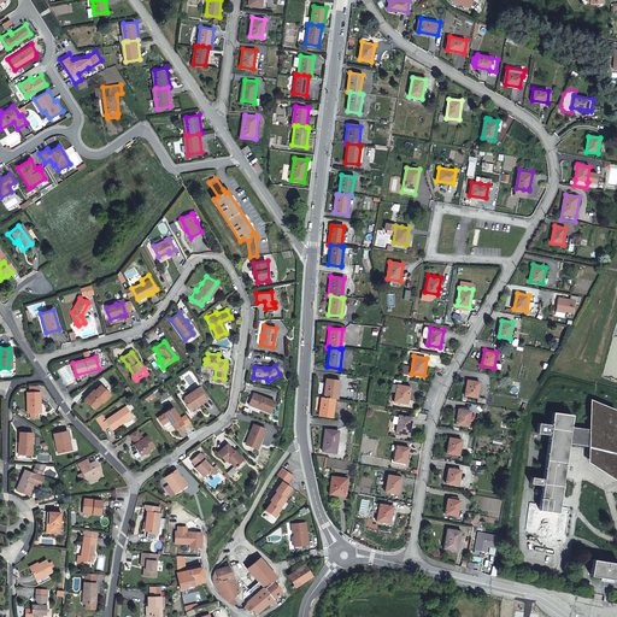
[(335,400),(336,400),(339,380),(325,378),(323,398),(335,400)]
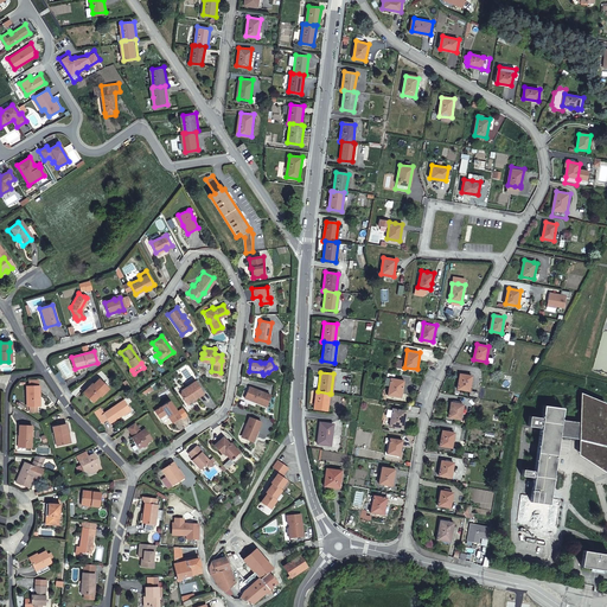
[(470,390),(472,375),(460,372),(458,388),(470,390)]
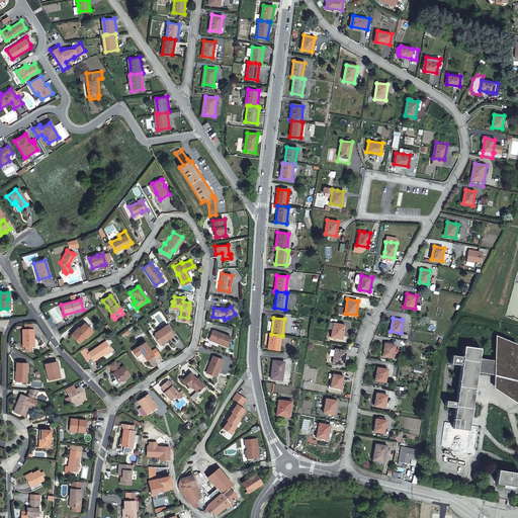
[(92,330),(84,322),(81,325),(78,328),(77,327),(71,333),(73,336),(76,339),(80,336),(82,338),(85,335),(86,336),(92,330)]
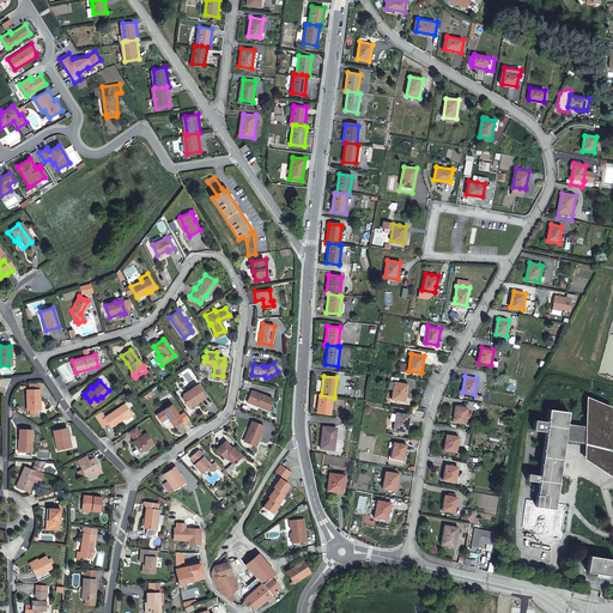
[(406,400),(408,383),(396,382),(393,398),(406,400)]
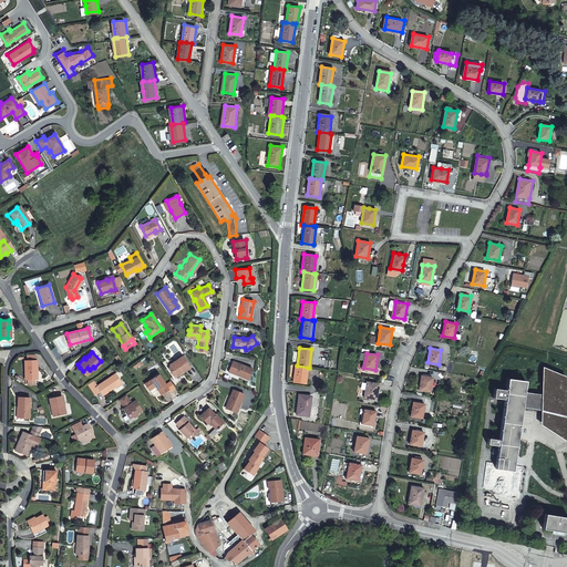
[(174,377),(188,367),(184,360),(181,354),(168,363),(167,367),(174,377)]
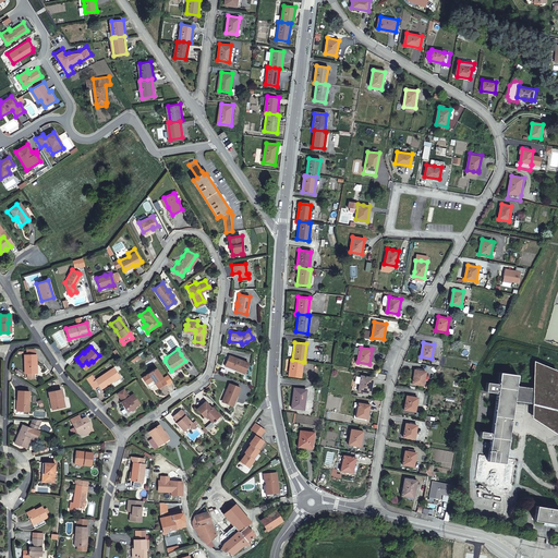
[(32,373),(34,373),(33,364),(35,364),(35,362),(35,354),(23,354),(24,373),(25,373),(32,373)]
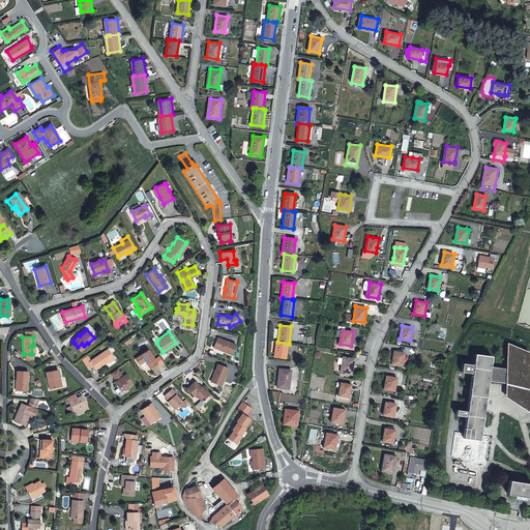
[(216,347),(215,349),(216,349),(231,355),(234,345),(231,344),(216,337),(213,344),(215,345),(216,345),(216,347)]
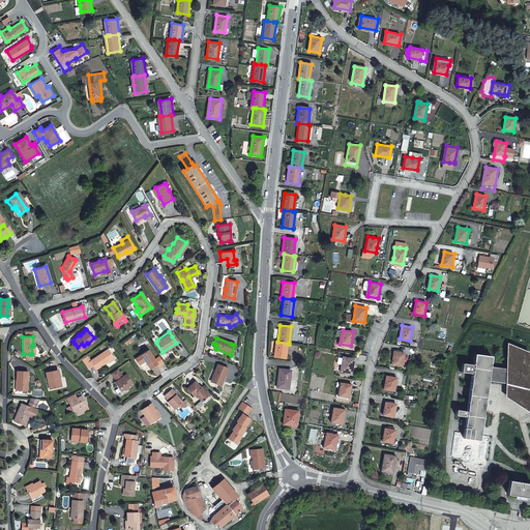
[(288,344),(277,342),(276,342),(273,358),(285,359),(288,344)]
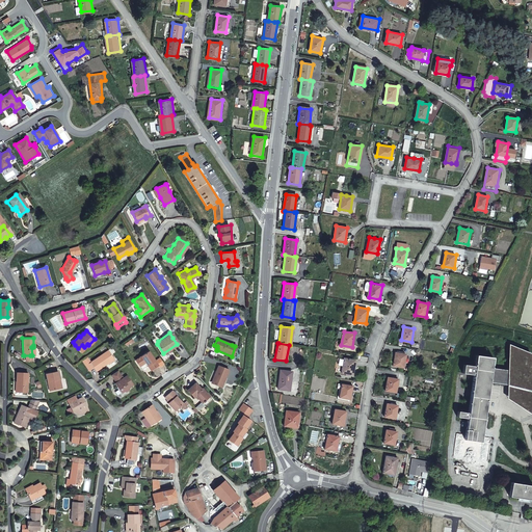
[(531,414),(531,367),(530,354),(509,346),(508,371),(491,369),(493,357),(476,355),(474,370),(473,370),(473,367),(463,365),(461,374),(472,375),(472,373),(473,373),(467,415),(466,415),(466,414),(456,411),(456,418),(466,419),(466,418),(467,418),(463,435),(456,434),(452,457),(487,462),(490,439),(482,437),(489,382),(508,386),(508,398),(531,414)]
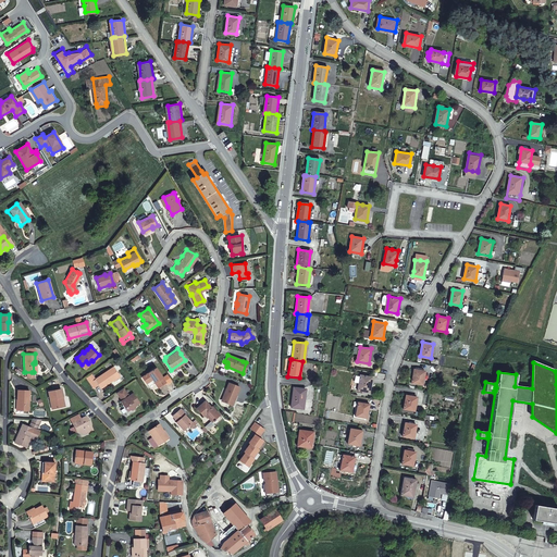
[(119,375),(112,366),(94,378),(90,372),(86,375),(93,387),(98,384),(100,387),(119,375)]
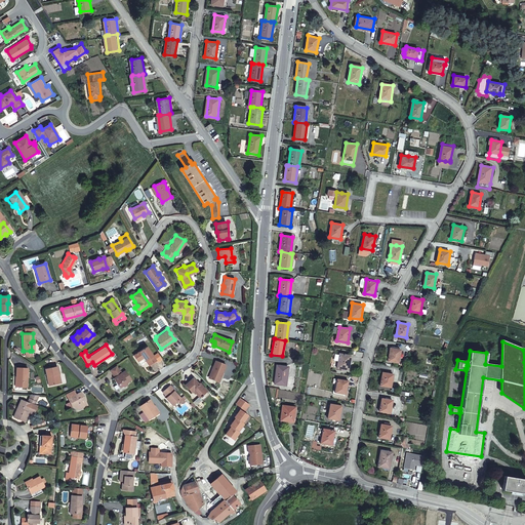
[(152,355),(145,346),(137,351),(132,355),(136,361),(143,357),(148,364),(155,359),(152,355)]
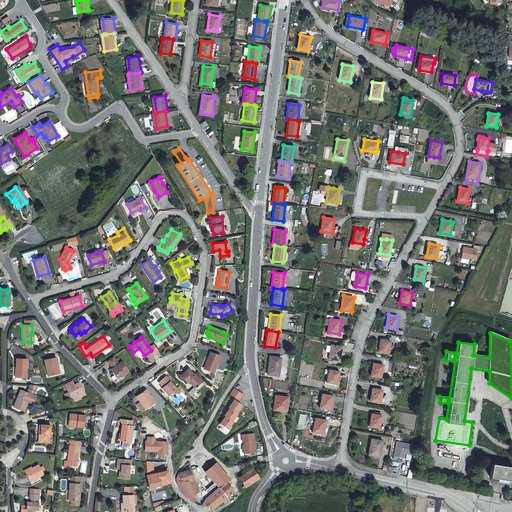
[(388,348),(389,340),(380,339),(378,352),(387,353),(388,348)]
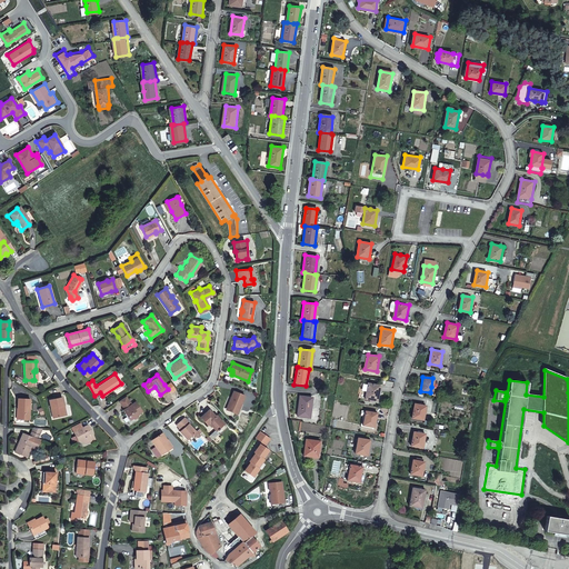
[(169,380),(165,385),(168,389),(169,391),(175,388),(169,380)]
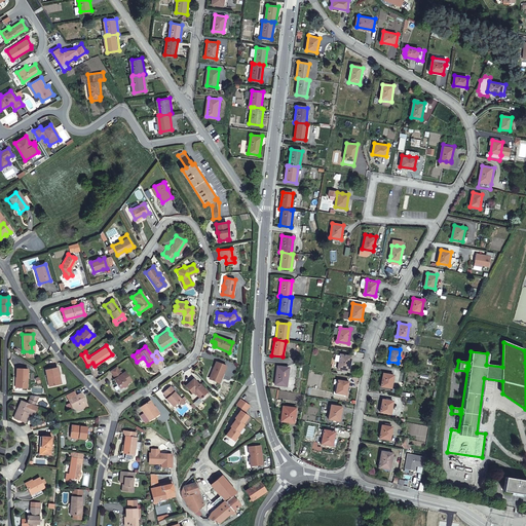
[(348,371),(351,357),(341,354),(338,369),(348,371)]
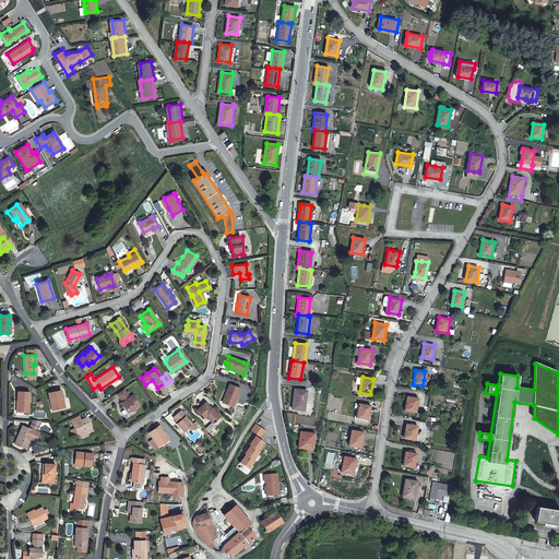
[(226,394),(223,403),(232,406),(239,388),(228,383),(225,393),(226,394)]
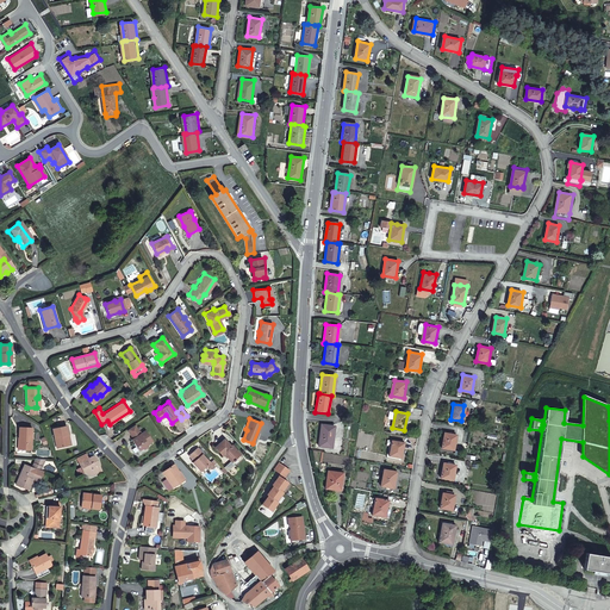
[(68,434),(66,425),(63,425),(53,429),(57,447),(69,444),(67,435),(68,434)]
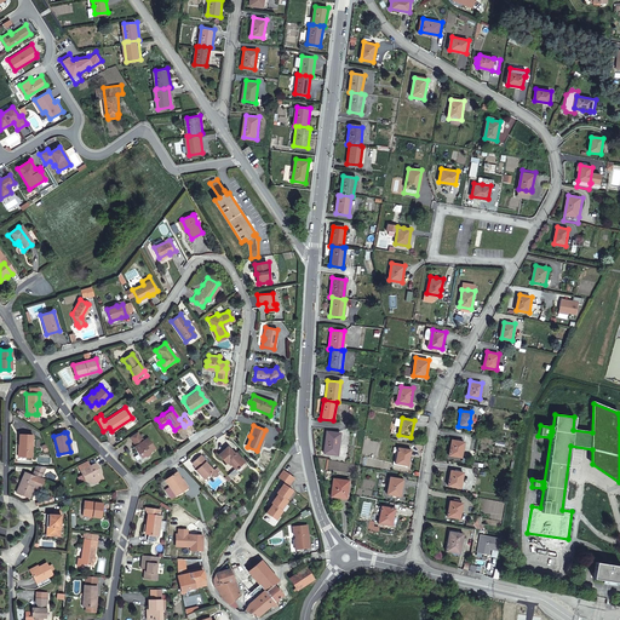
[(338,455),(340,434),(327,432),(325,454),(338,455)]
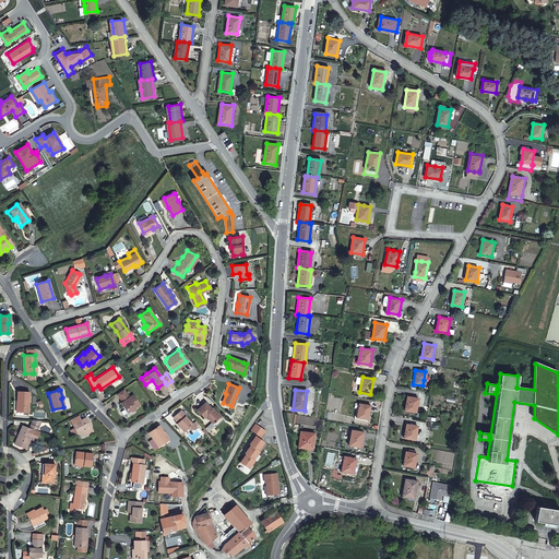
[(125,391),(118,395),(122,402),(120,406),(122,408),(126,412),(128,411),(130,411),(134,407),(134,405),(139,402),(132,392),(128,395),(125,391)]
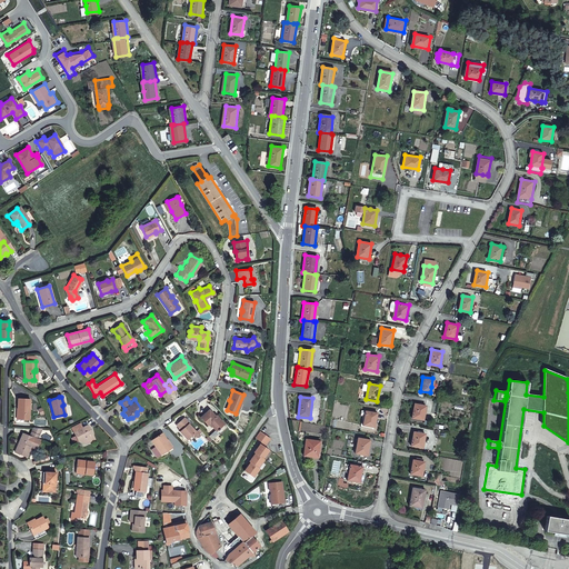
[(31,399),(19,399),(19,408),(21,408),(20,419),(21,419),(30,419),(31,399)]
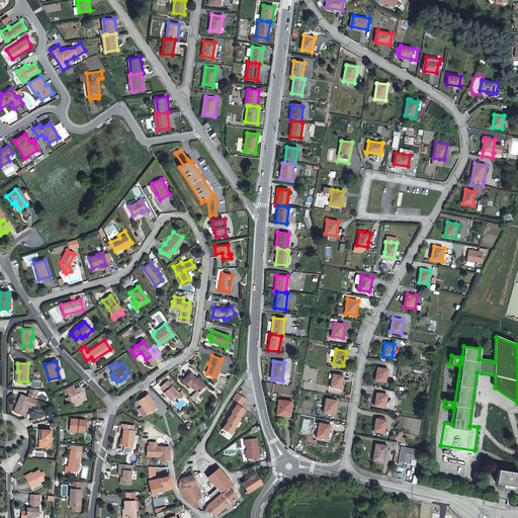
[(384,382),(387,368),(377,366),(376,371),(375,380),(384,382)]
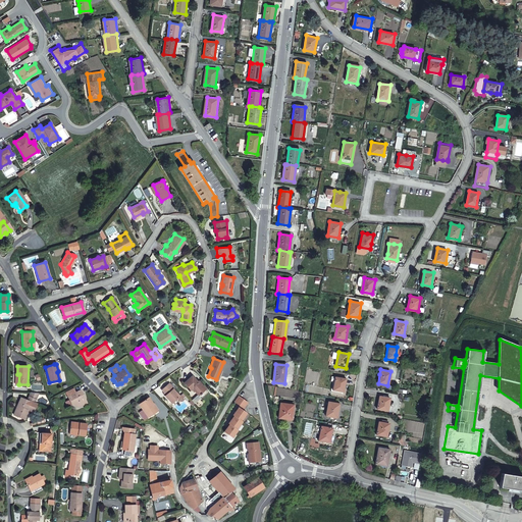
[(197,379),(192,373),(184,380),(191,387),(192,386),(201,397),(208,389),(198,378),(197,379)]
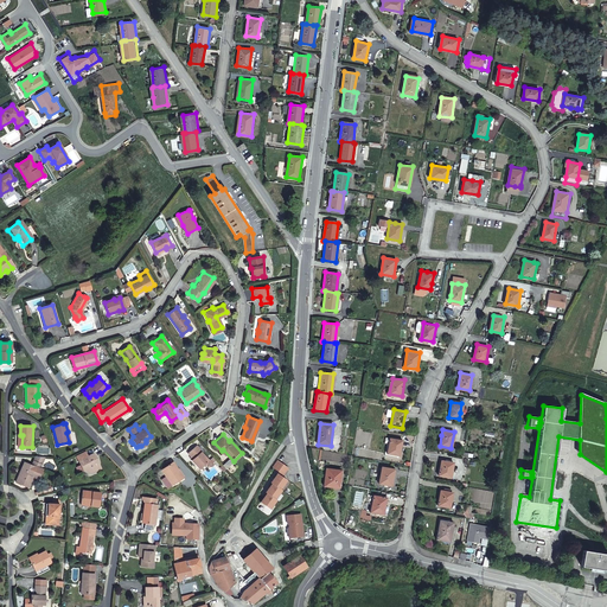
[(401,455),(403,440),(398,439),(391,438),(388,453),(401,455)]
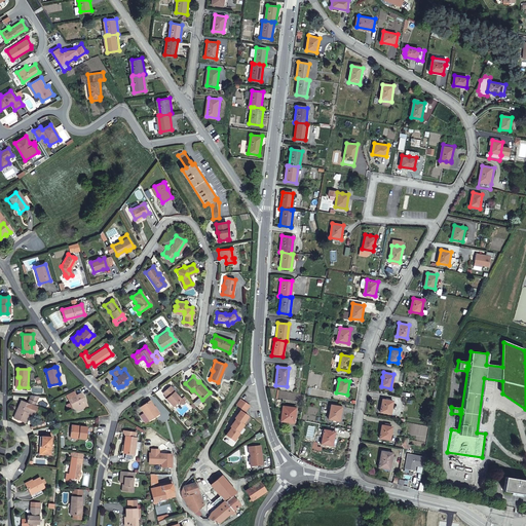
[(159,389),(164,395),(163,396),(168,403),(178,397),(171,388),(172,387),(167,383),(159,389)]
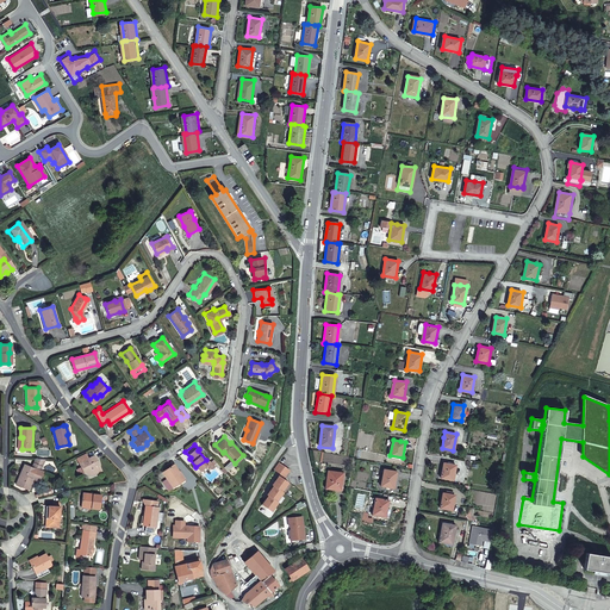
[(75,458),(79,462),(79,464),(83,472),(89,470),(92,474),(101,470),(99,467),(97,466),(97,465),(98,464),(93,455),(87,458),(85,453),(75,458)]
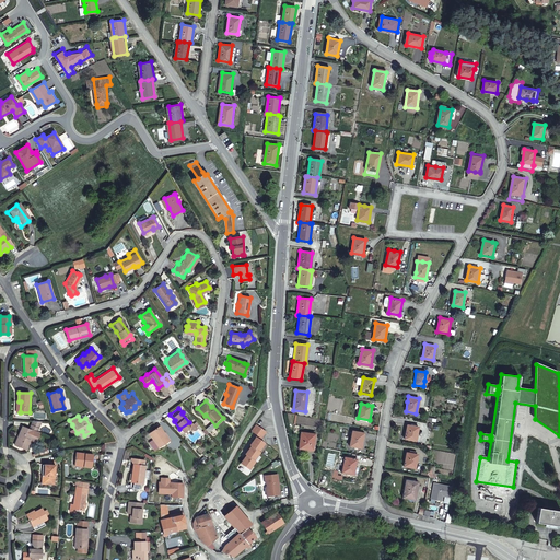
[(35,432),(39,421),(32,421),(27,429),(22,426),(13,445),(24,450),(30,440),(34,442),(37,435),(35,432)]
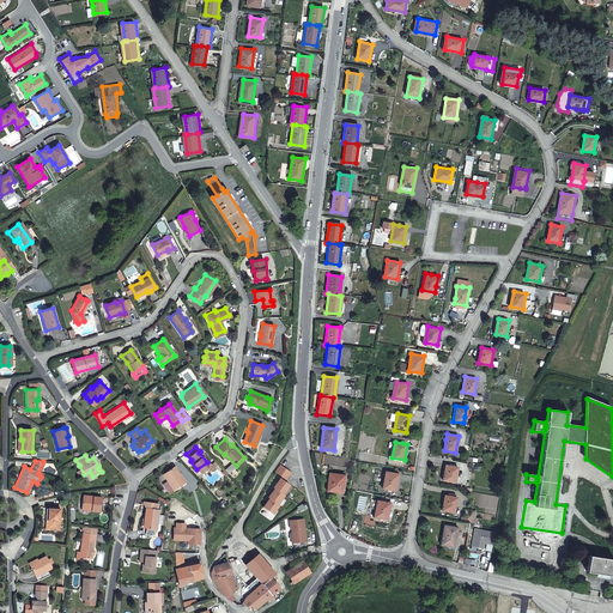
[(173,487),(183,479),(173,463),(163,471),(167,478),(173,487)]
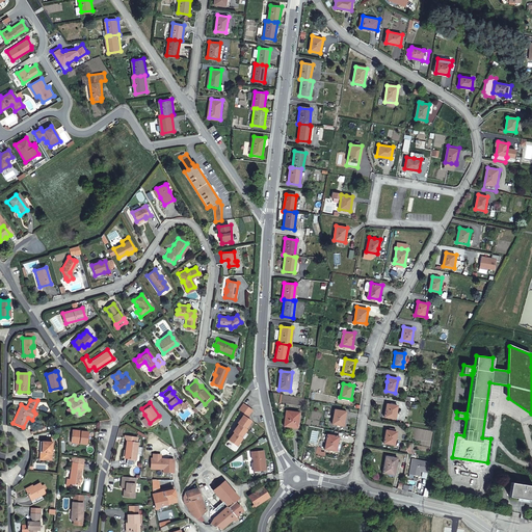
[(395,419),(397,404),(387,402),(384,416),(395,419)]
